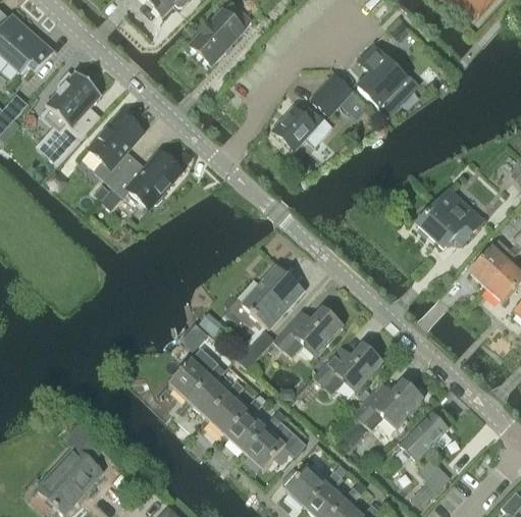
[(147,0),(162,14),(175,2),(177,4),(181,0),(147,0)]
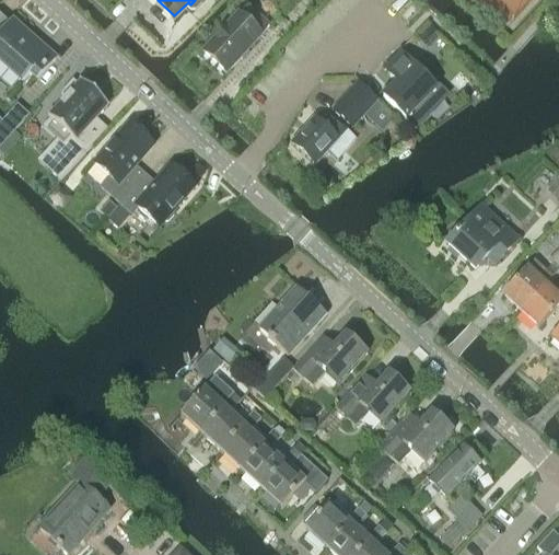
[(226,69),(263,30),(240,9),(204,47),(226,69)]
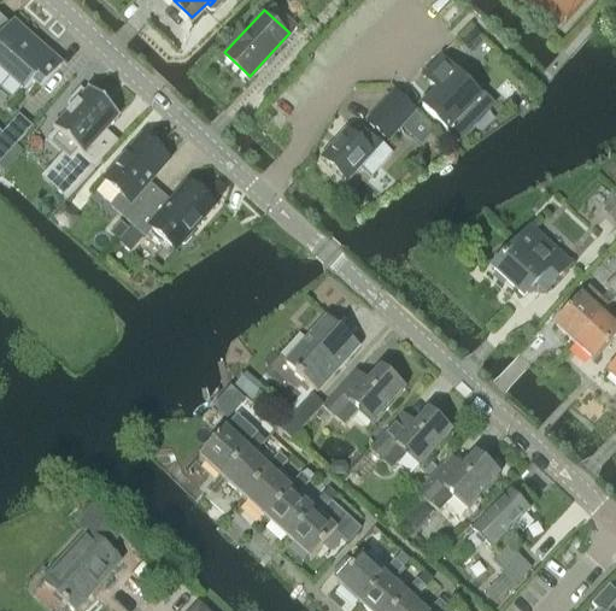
[(0,12),(0,64),(25,86),(27,84),(34,77),(40,83),(41,83),(62,60),(62,59),(16,18),(12,23),(10,25),(6,23),(9,21),(0,12)]
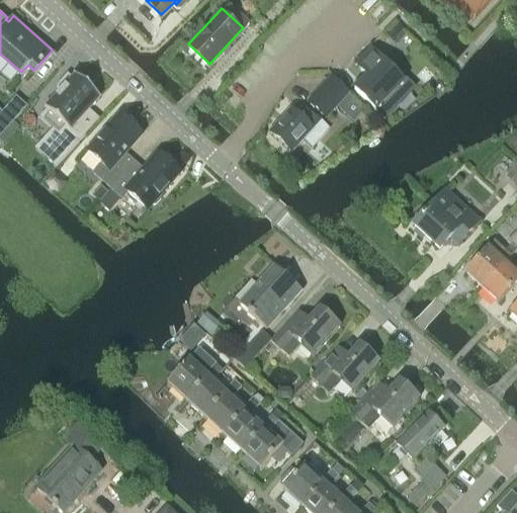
[(368,73),(355,86),(385,115),(417,84),(408,75),(405,78),(371,46),(356,61),(368,73)]
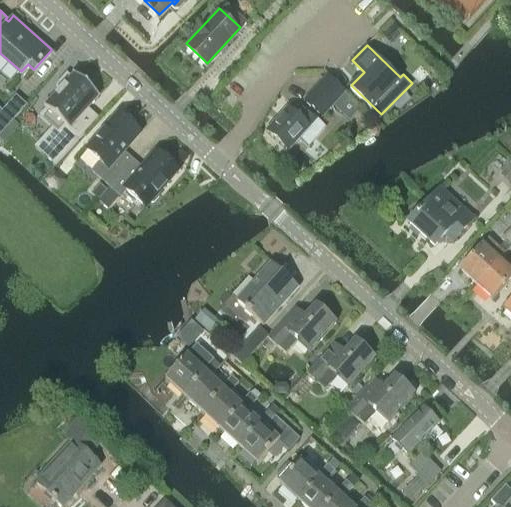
[(47,104),(40,112),(62,132),(45,151),(56,161),(85,129),(75,120),(99,93),(74,70),(71,73),(67,70),(57,81),(61,85),(45,103),(47,104)]
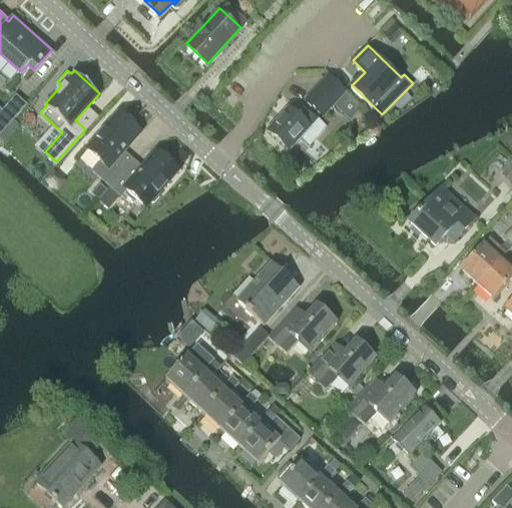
[(323,112),(346,87),(328,70),(305,96),(323,112)]
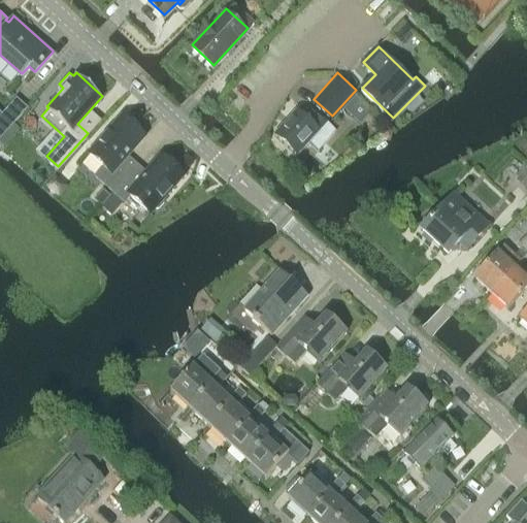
[(0,110),(0,136),(27,105),(15,96),(1,112),(0,110)]
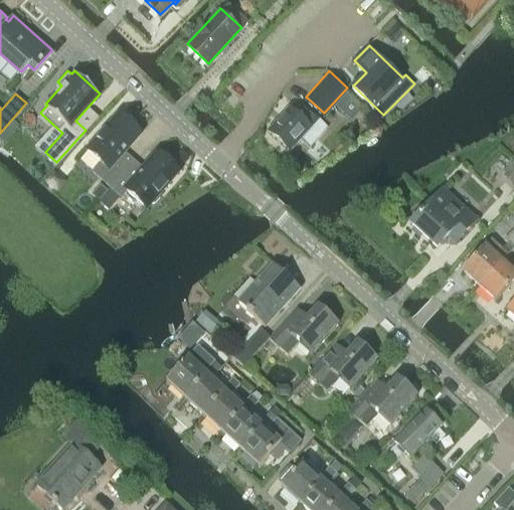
[(290,148),(308,128),(317,135),(327,124),(310,109),(303,117),(290,104),(268,128),(290,148)]
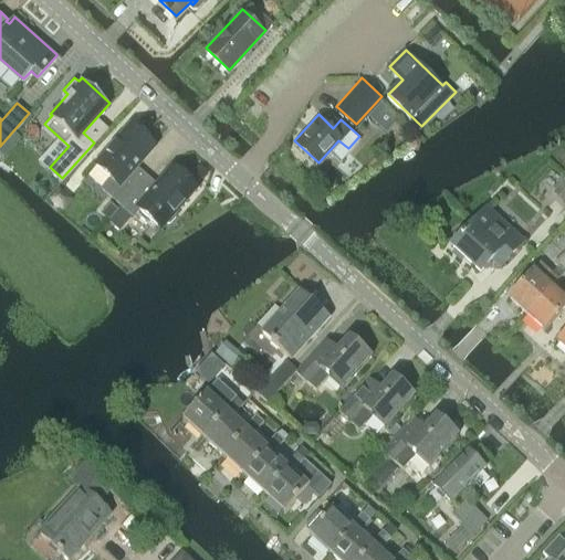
[(103,186),(121,201),(146,172),(136,164),(155,143),(132,123),(96,161),(112,176),(103,186)]
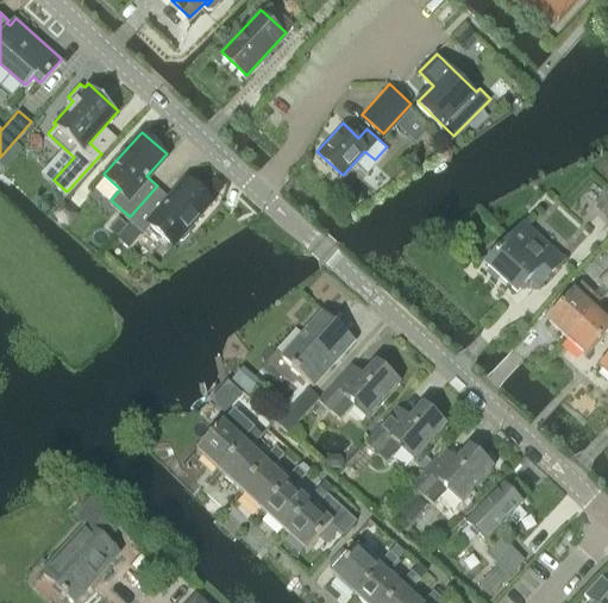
[(157,186),(130,217),(144,228),(150,221),(174,243),(211,200),(186,177),(169,196),(157,186)]
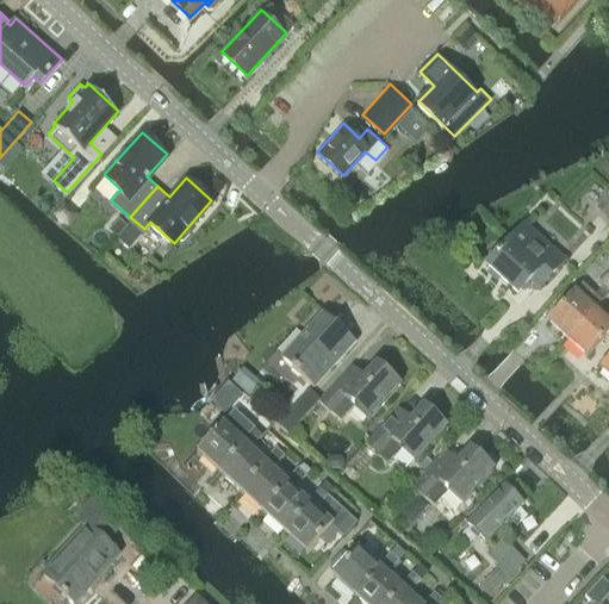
[(608,188),(596,204),(608,216),(608,188)]
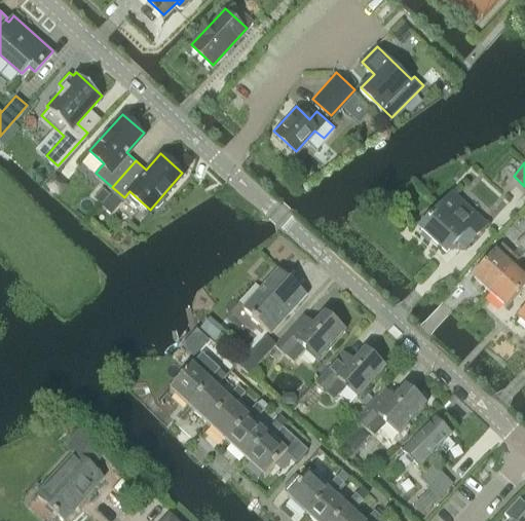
[(486,223),(475,212),(453,192),(439,207),(421,226),(447,250),(457,238),(465,246),(486,223)]
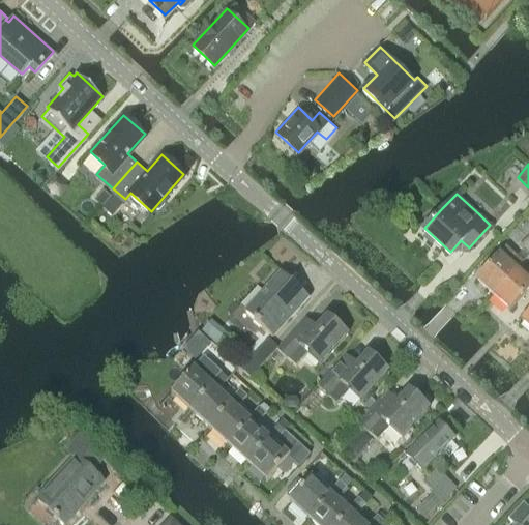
[(520,258),(524,261),(528,255),(528,232),(519,244),(523,249),(517,255),(520,258)]
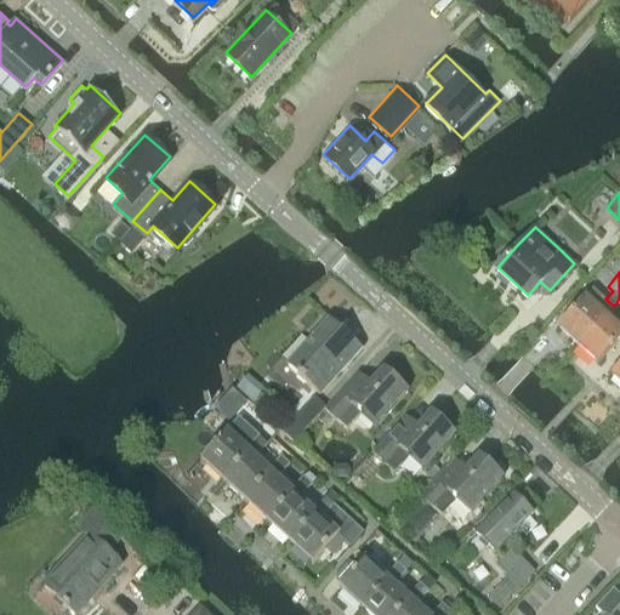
[(586,295),(559,324),(579,342),(606,312),(603,309),(609,302),(606,299),(593,288),(586,295)]
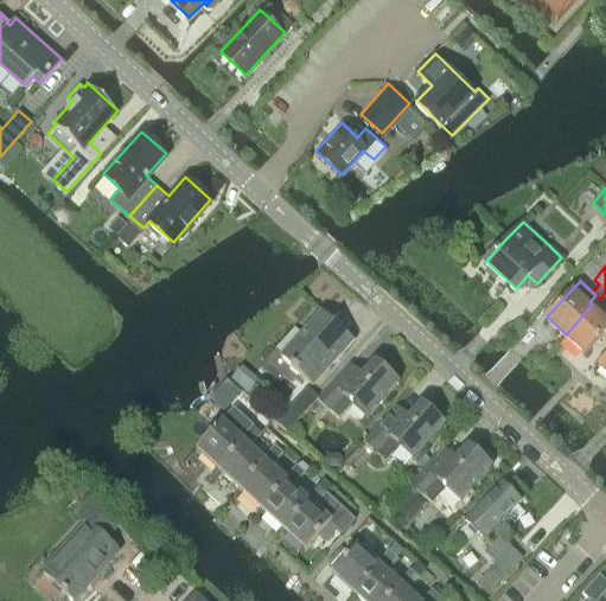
[(605,318),(592,305),(566,334),(585,351),(605,327),(605,318)]
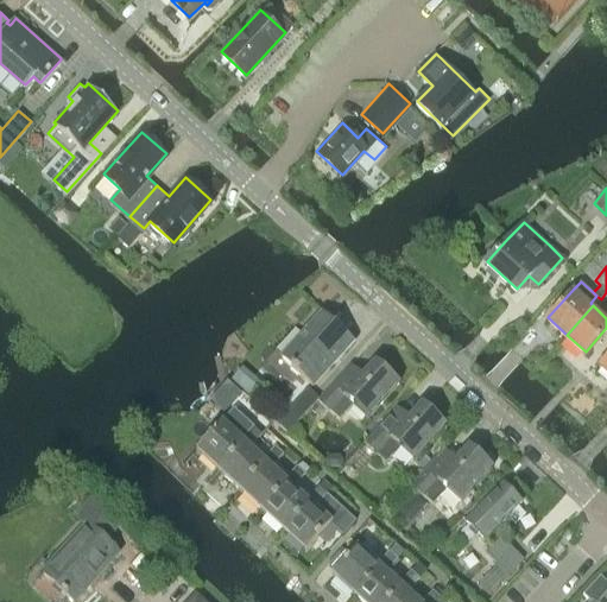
[(323,310),(283,354),(313,381),(353,337),(323,310)]
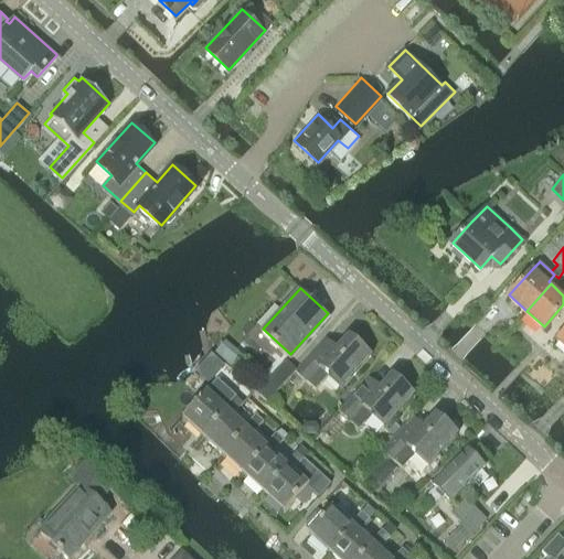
[(320,343),(297,368),(317,387),(329,374),(342,385),(371,352),(348,331),(329,352),(320,343)]
